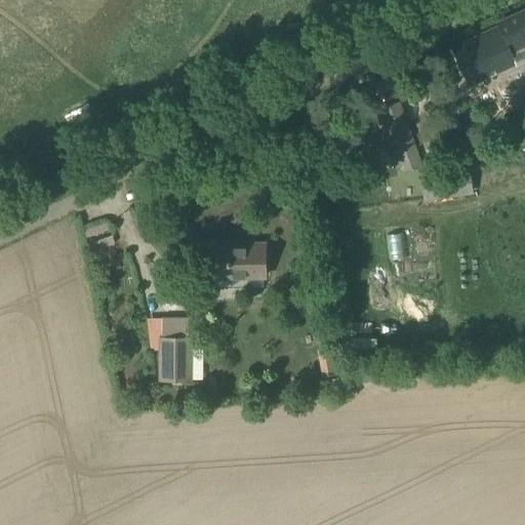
[(502,25),(468,41),(476,58),(508,43),(517,65),(524,61),(524,10),(501,23),(502,25)]
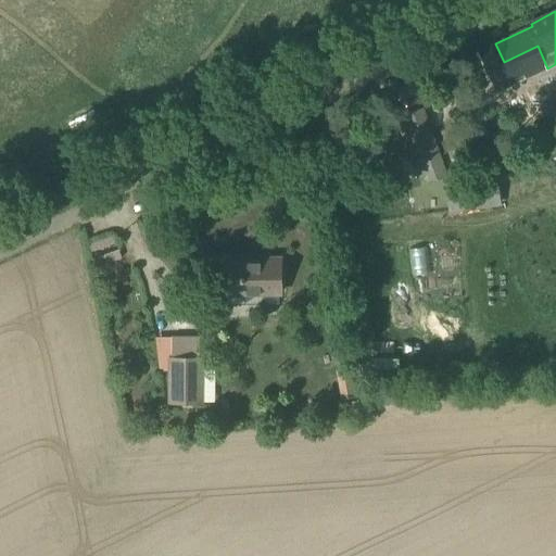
[(403,141),(411,162),(414,160),(420,177),(426,175),(428,181),(445,176),(430,133),(403,141)]
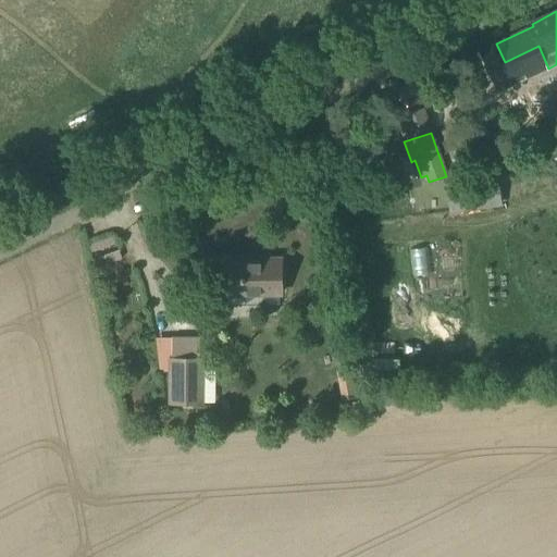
[(491,178),(447,186),(452,213),(495,206),(491,178)]
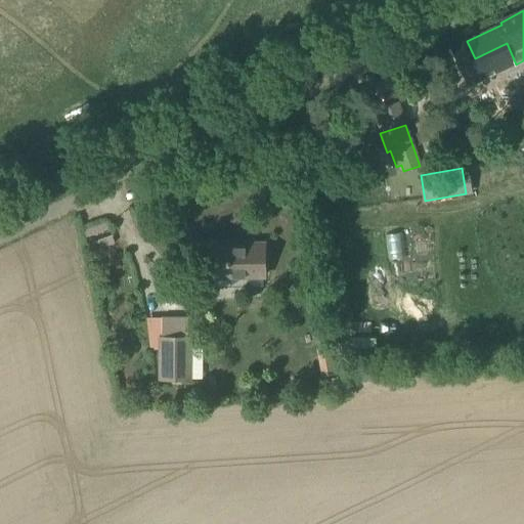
[(210,245),(210,280),(267,279),(267,243),(246,243),(246,245),(210,245)]
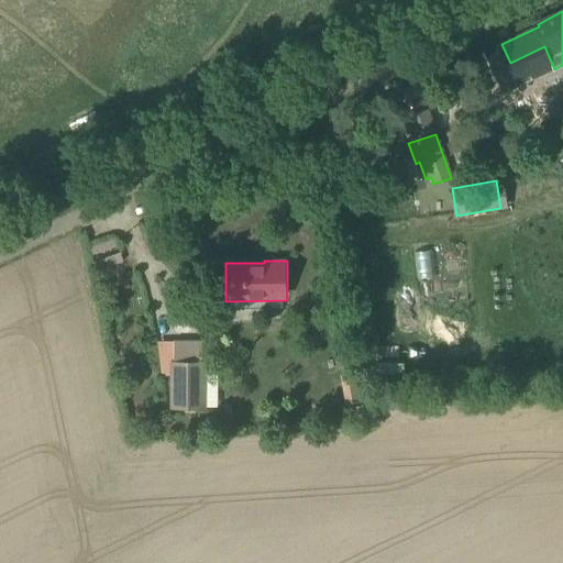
[(170,363),(170,410),(207,410),(207,363),(202,363),(174,362),(170,363)]
